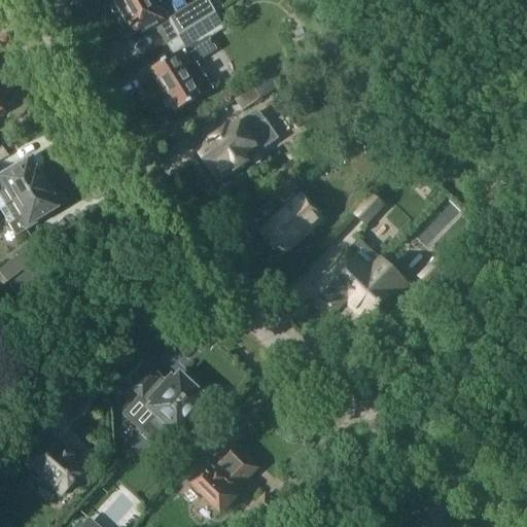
[(110,0),(112,3),(110,5),(111,11),(116,14),(118,13),(119,15),(146,0),(110,0)]
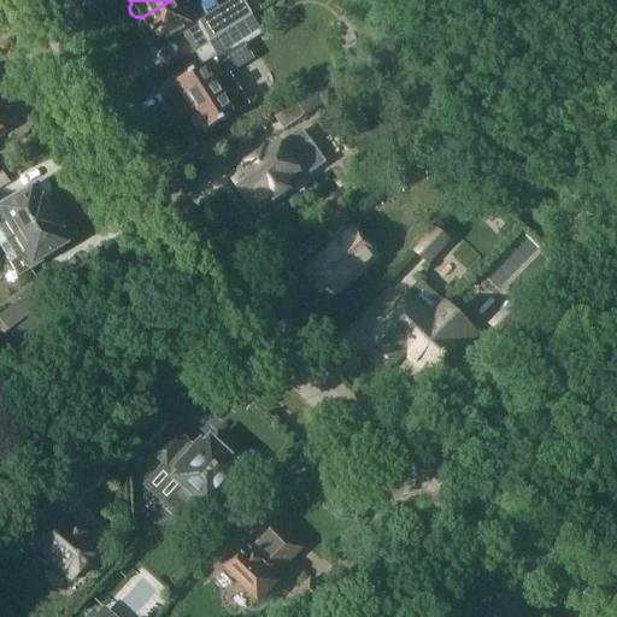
[(140,19),(137,21),(139,28),(145,33),(147,31),(156,46),(182,31),(195,52),(233,28),(251,17),(240,0),(236,0),(217,11),(210,0),(171,0),(140,18),(140,19)]
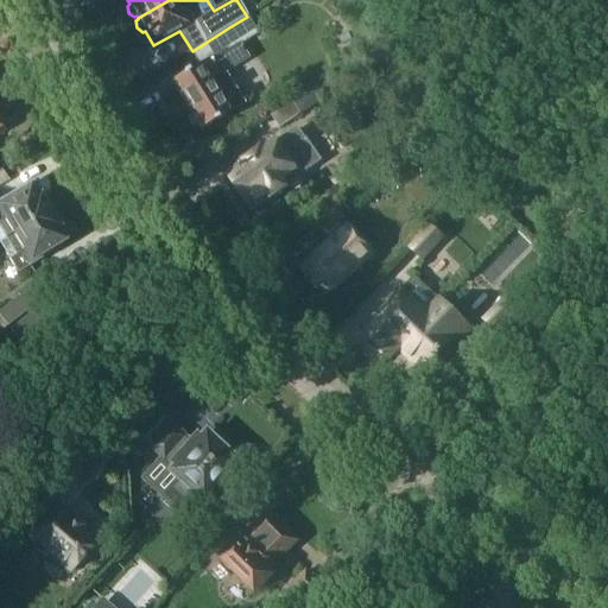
[(201,64),(172,82),(191,113),(187,116),(194,128),(198,126),(202,130),(245,103),(225,73),(233,68),(246,59),(238,45),(257,33),(247,17),(229,27),(192,51),(201,64)]
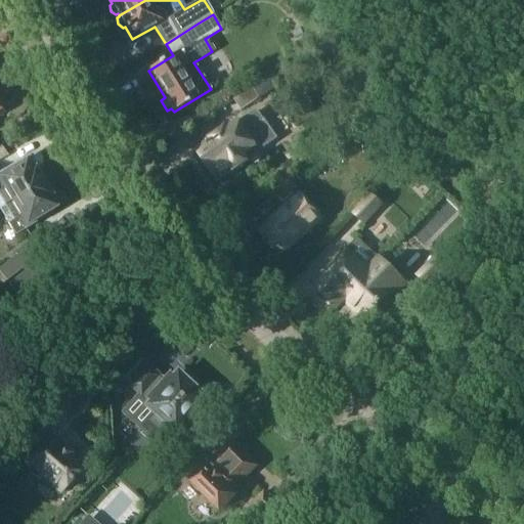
[(317,43),(309,49),(312,53),(320,48),(317,43)]
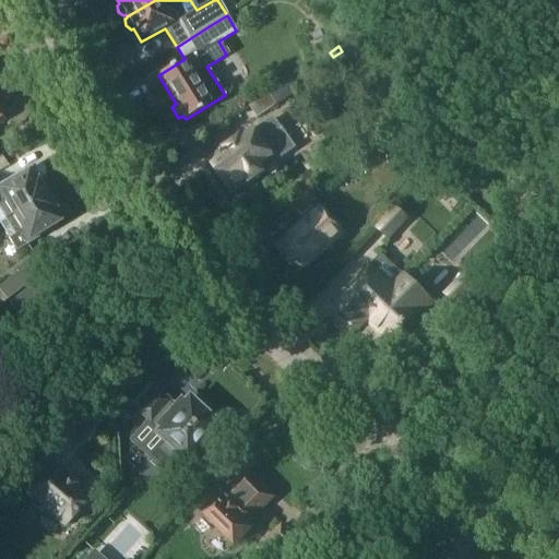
[(270,93),(249,106),(258,118),(277,104),(270,93)]
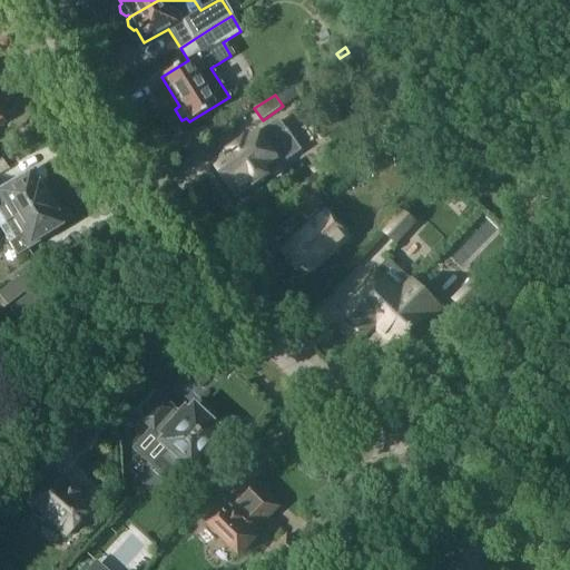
[(231,154),(216,165),(219,170),(218,175),(224,183),(228,183),(235,193),(238,197),(267,176),(263,169),(274,161),(278,168),(302,151),(286,130),(283,131),(276,123),(268,128),(258,135),(247,143),(245,139),(228,151),(231,154)]
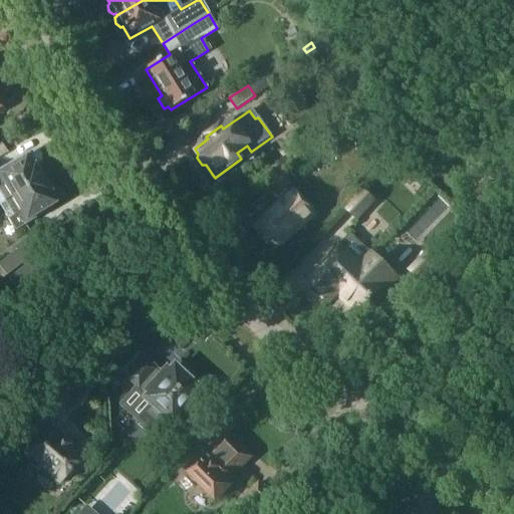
[(315,137),(308,142),(313,148),(319,144),(315,137)]
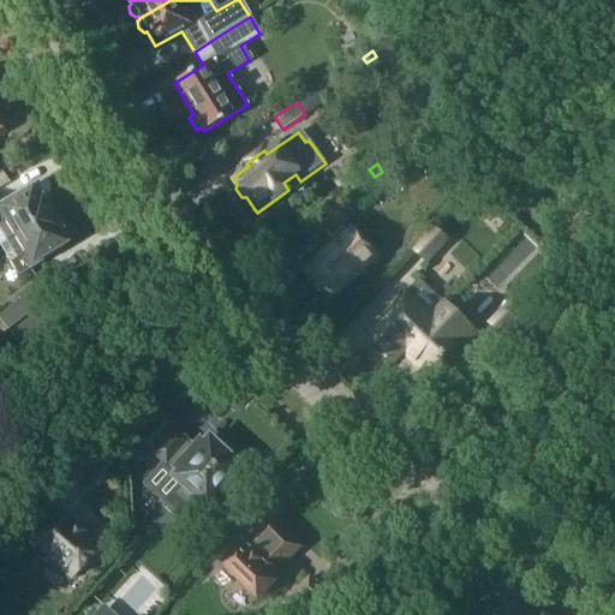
[(0,202),(0,245),(55,213),(45,196),(47,193),(48,191),(48,187),(46,184),(43,183),(40,181),(37,183),(5,202),(4,201),(0,202)]
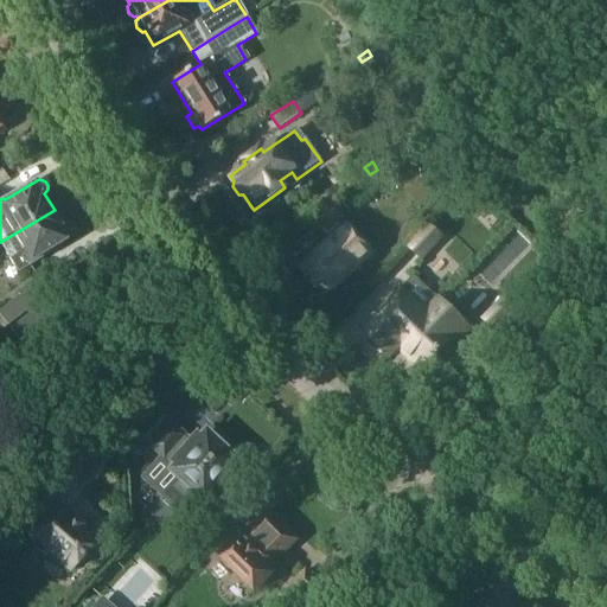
[(330,241),(300,268),(318,288),(321,285),(323,286),(324,286),(325,287),(326,287),(327,288),(328,288),(330,288),(331,288),(332,287),(333,287),(334,287),(334,286),(336,286),(372,253),(347,223),(345,225),(342,221),(347,216),(338,205),(318,221),(326,230),(323,232),(330,241)]
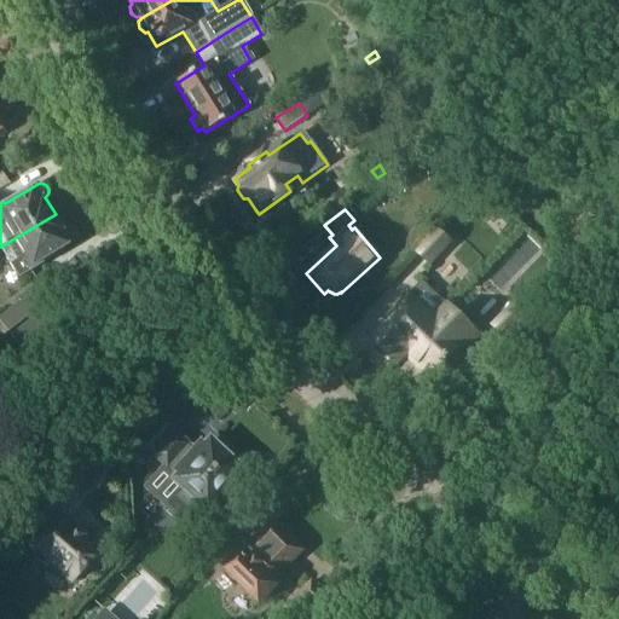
[(56,214),(0,247),(0,248),(18,277),(41,264),(40,261),(73,242),(74,242),(74,241),(75,241),(75,239),(75,238),(76,238),(76,237),(76,236),(76,235),(76,233),(75,232),(75,231),(74,231),(74,230),(73,230),(73,229),(71,229),(70,229),(69,227),(68,227),(67,227),(67,229),(65,229),(56,214)]
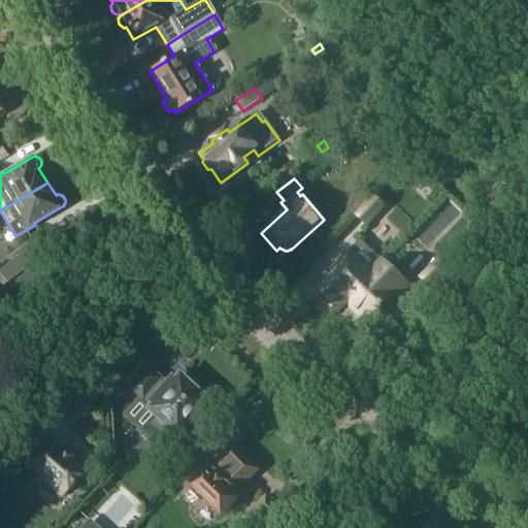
[(374,197),(357,216),(367,225),(385,206),(374,197)]
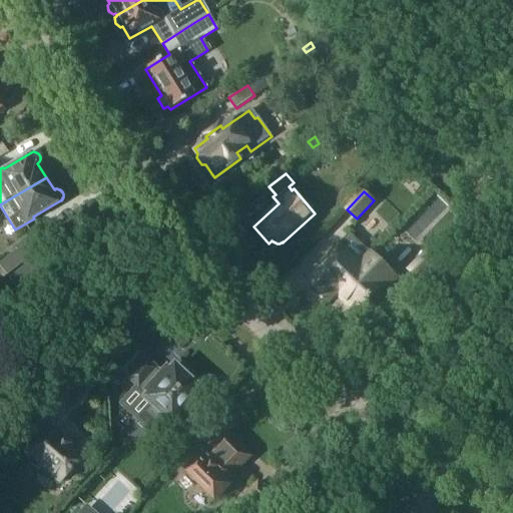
[(323,262),(306,280),(309,283),(309,284),(309,285),(309,286),(310,287),(310,288),(310,289),(311,290),(311,291),(312,292),(312,293),(313,294),(314,295),(315,296),(316,296),(316,297),(317,297),(318,298),(319,298),(320,298),(321,299),(322,299),(323,299),(324,299),(325,299),(328,302),(338,293),(362,267),(361,266),(373,253),(351,232),(340,244),(329,255),(328,254),(322,262),(323,262)]
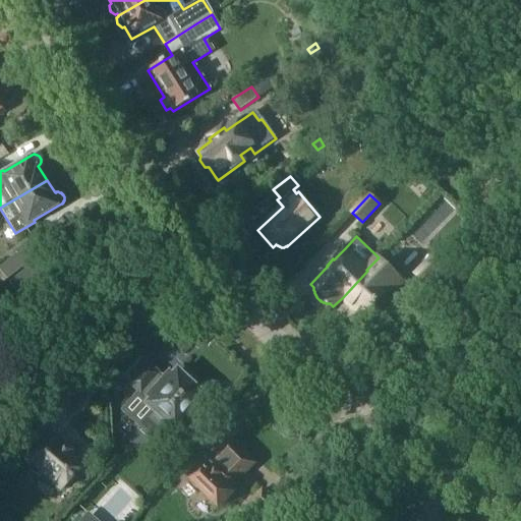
[(33,241),(0,267),(0,273),(6,281),(41,252),(33,241)]
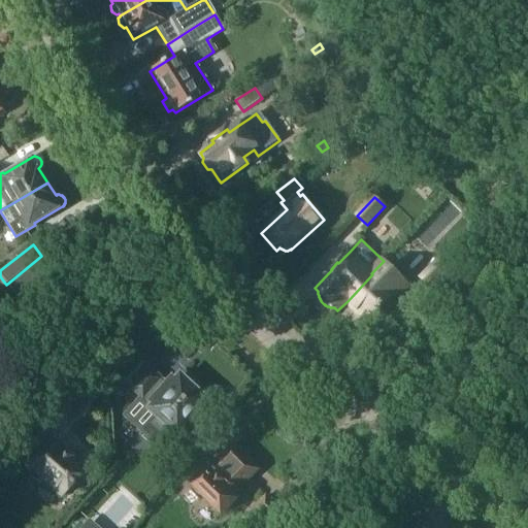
[(372,274),(348,301),(369,322),(390,300),(391,300),(392,300),(392,299),(391,298),(390,298),(394,294),(398,297),(409,286),(403,281),(409,274),(392,257),(386,263),(384,261),(371,273),(372,274)]
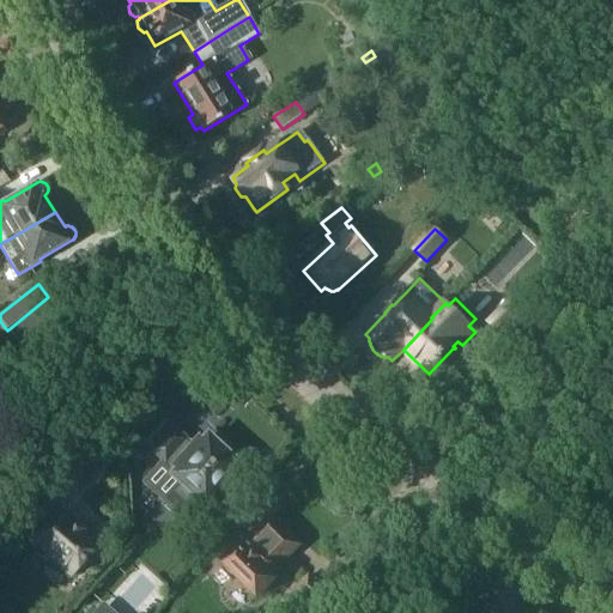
[(509,302),(489,323),(499,334),(521,313),(509,302)]
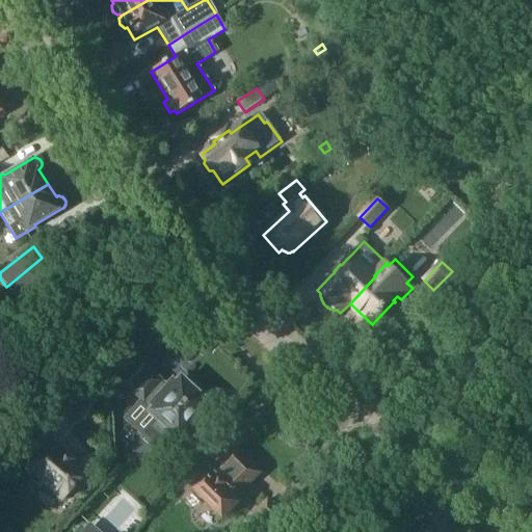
[(21,278),(8,289),(23,309),(36,298),(21,278)]
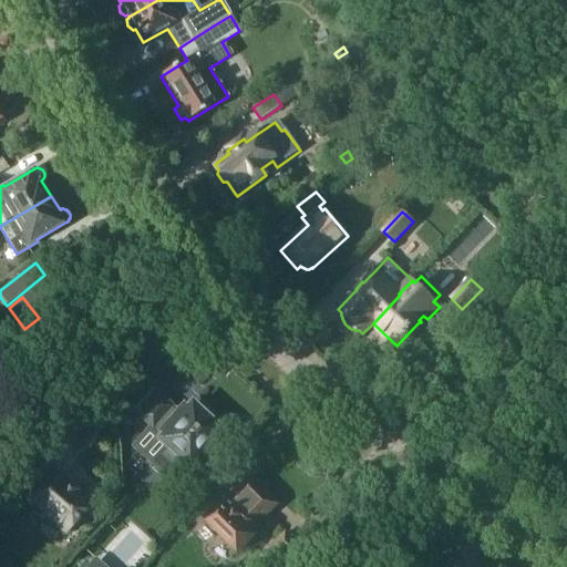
[(158,437),(166,444),(151,462),(174,483),(189,466),(191,467),(220,435),(214,429),(216,425),(204,414),(202,418),(188,405),(177,416),(169,410),(172,406),(161,395),(141,418),(152,429),(153,426),(162,434),(158,437)]
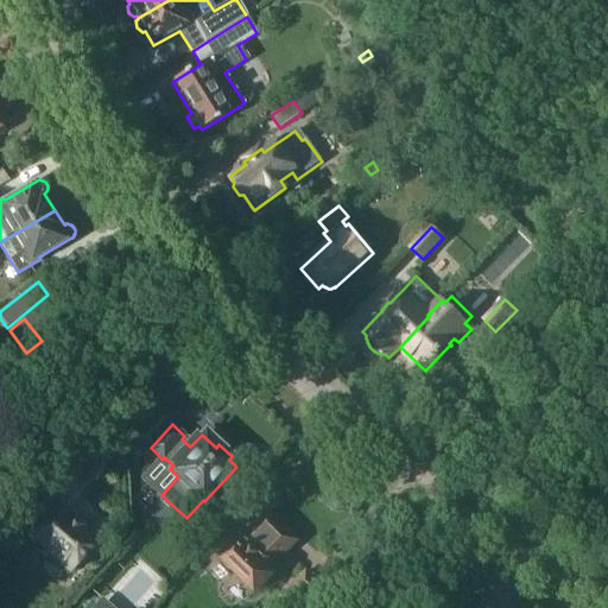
[(76,523),(57,507),(30,538),(36,542),(36,548),(45,556),(51,555),(69,570),(95,539),(80,526),(77,530),(74,526),(76,523)]
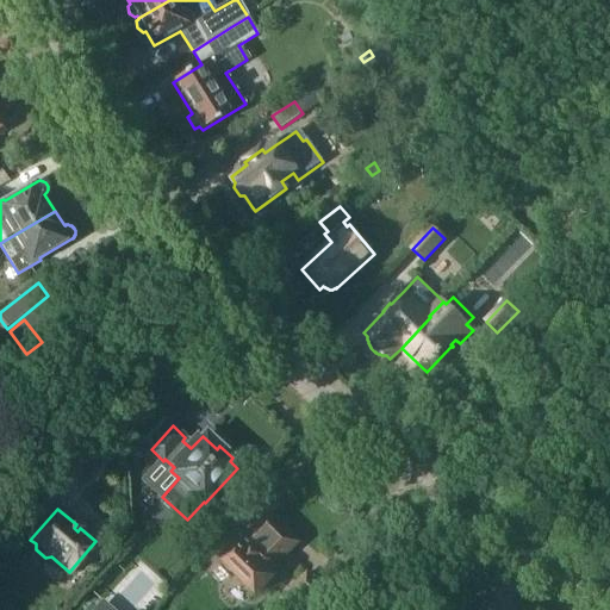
[(268,511),(222,558),(256,592),(271,577),(267,572),(298,542),(268,511)]
